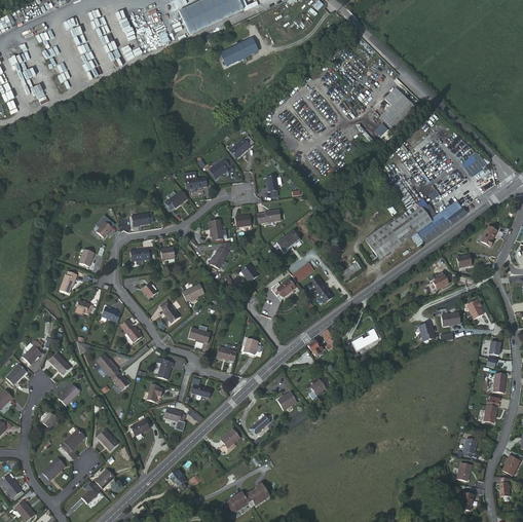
[(185,0),(175,5),(186,28),(239,2),(240,4),(245,2),(244,0),(185,0)]
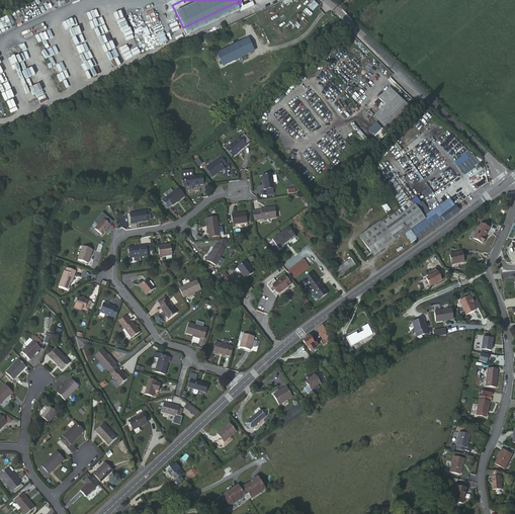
[(141,3),(146,21),(153,19),(148,1),(141,3)]
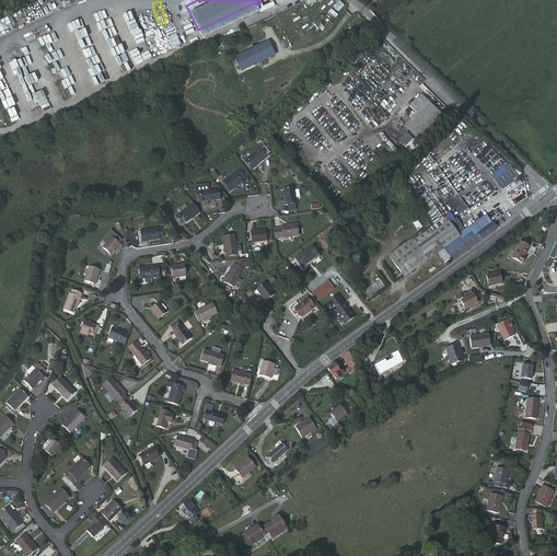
[(124,3),(117,8),(120,13),(127,10),(124,3)]
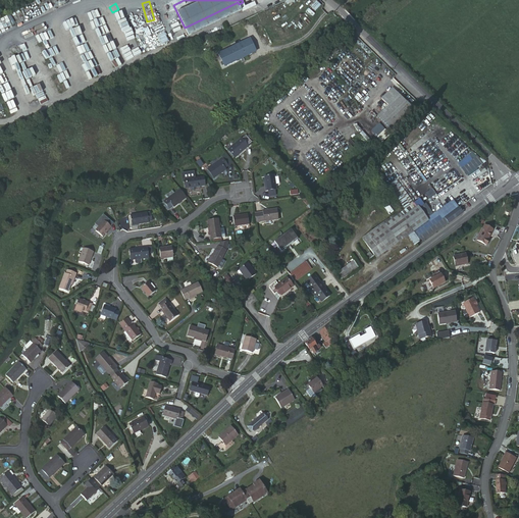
[(120,5),(123,15),(125,14),(127,20),(134,18),(130,4),(122,7),(122,5),(120,5)]
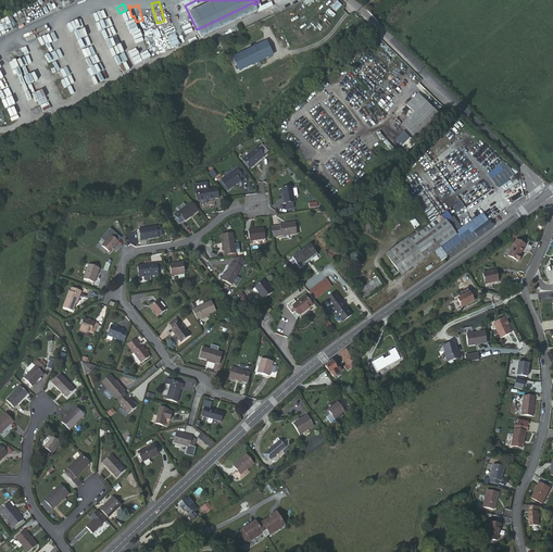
[(255,19),(234,27),(236,30),(256,22),(255,19)]
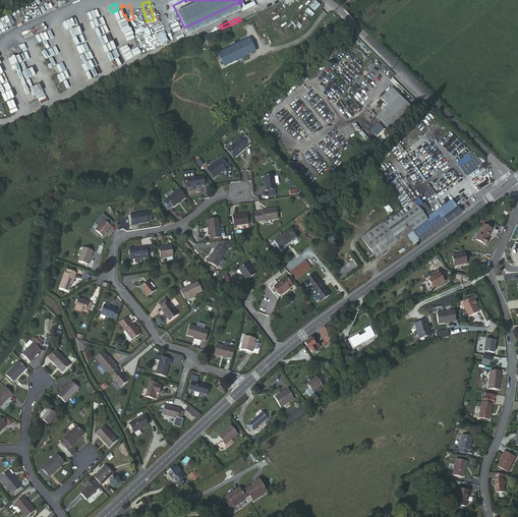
[(132,32),(139,30),(136,22),(129,24),(132,32)]
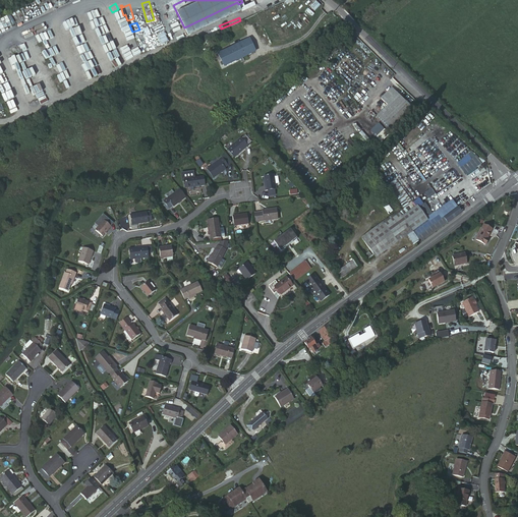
[(221,31),(224,38),(242,30),(239,22),(221,31)]
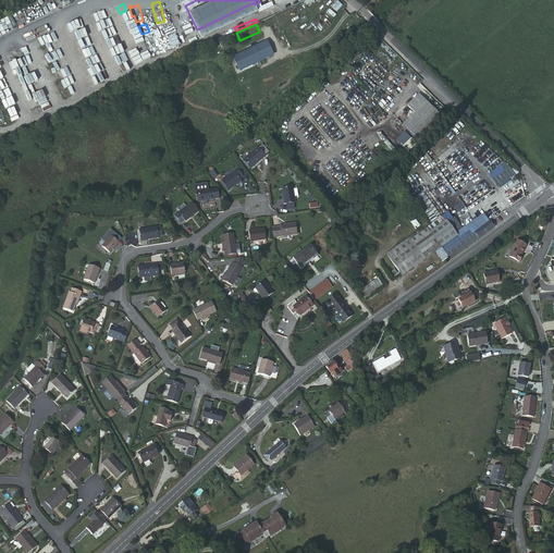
[(282,28),(277,32),(286,50),(292,47),(282,28)]
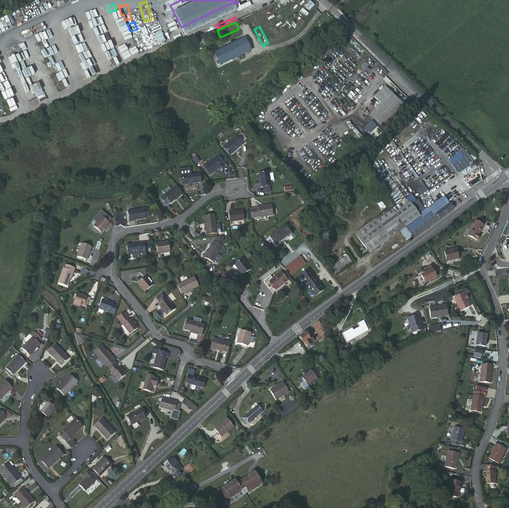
[(154,39),(161,36),(158,27),(150,30),(154,39)]
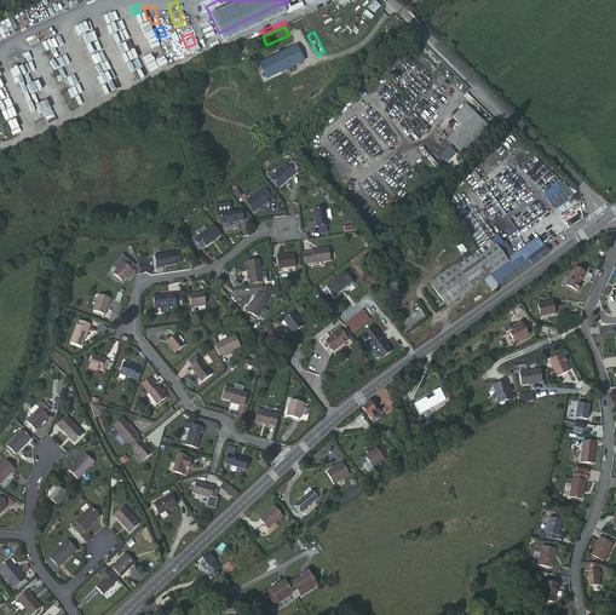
[(294,47),(260,63),(268,79),(303,63),(294,47)]
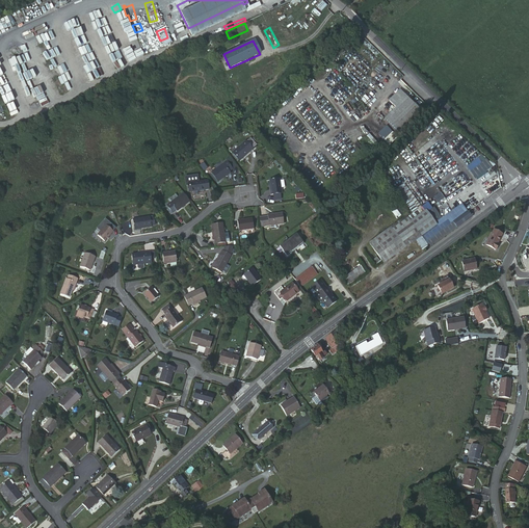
[(15,80),(17,85),(23,81),(21,77),(15,80)]
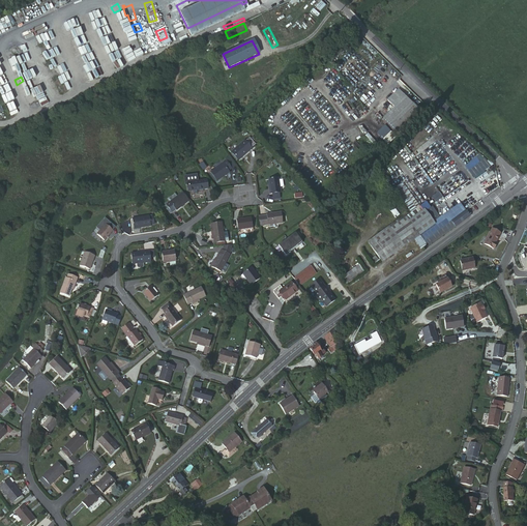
[(36,82),(30,84),(32,90),(38,88),(36,82)]
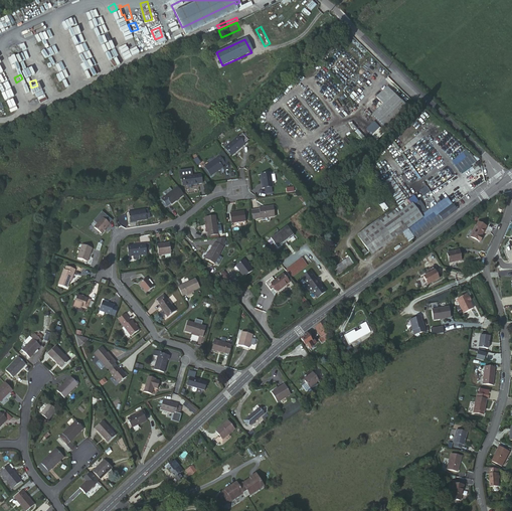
[(382,102),(372,113),(385,127),(390,123),(407,106),(387,83),(376,95),(382,102)]
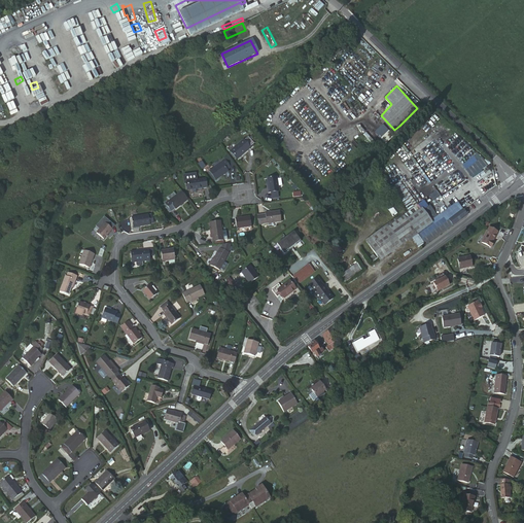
[(28,86),(21,89),(23,95),(30,93),(28,86)]
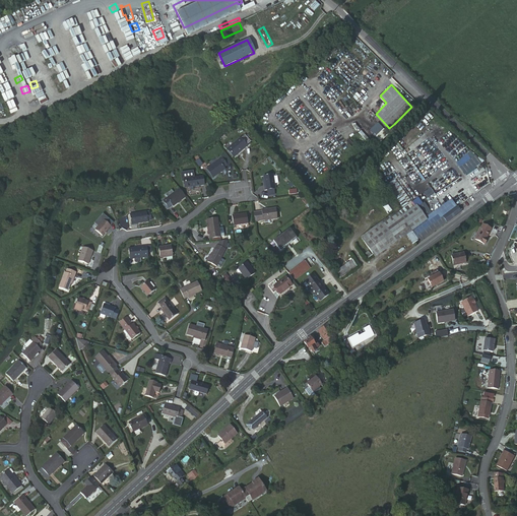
[(389,128),(376,114),(374,115),(388,130),(389,128)]
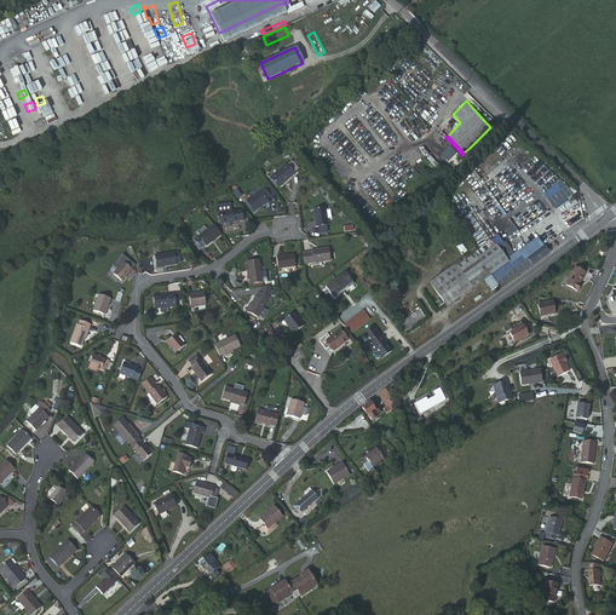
[(442,157),(453,149),(445,141),(436,150),(442,157)]
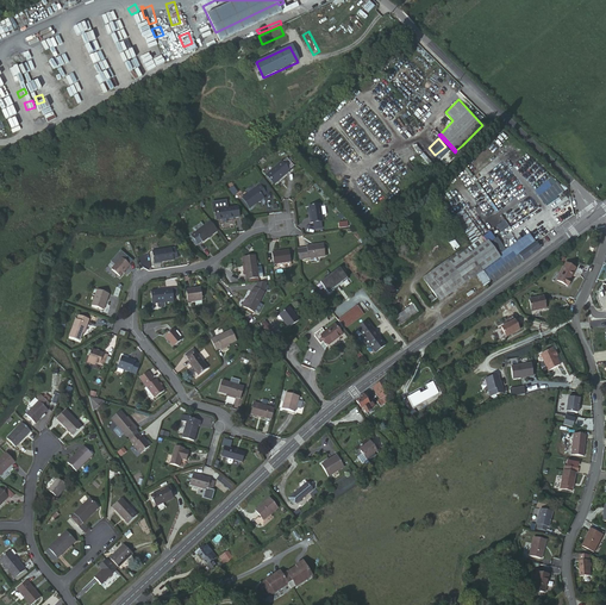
[(286,155),(281,158),(288,166),(293,162),(286,155)]
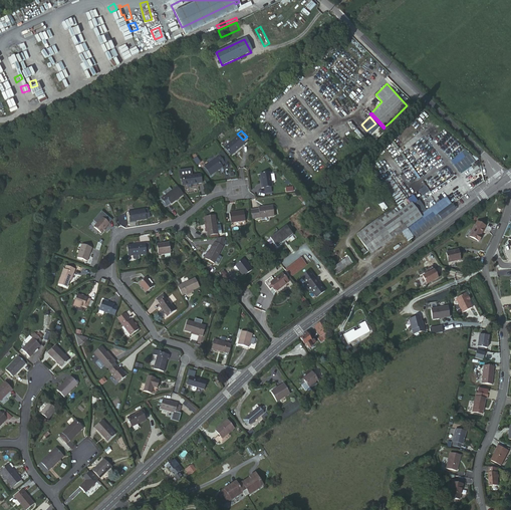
[(243,140),(237,134),(236,133),(224,146),(231,153),(244,141),(243,140)]
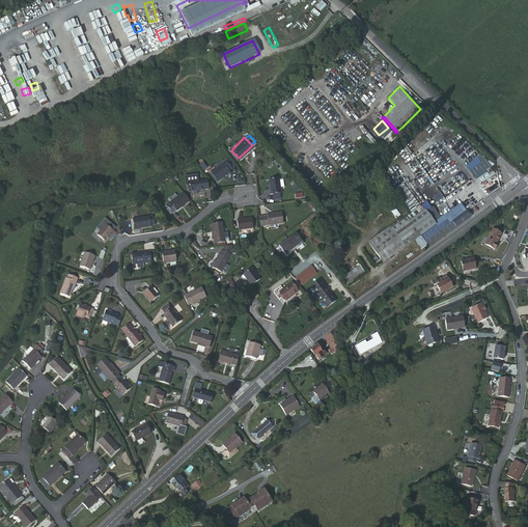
[(478,149),(462,162),(472,174),(488,162),(478,149)]
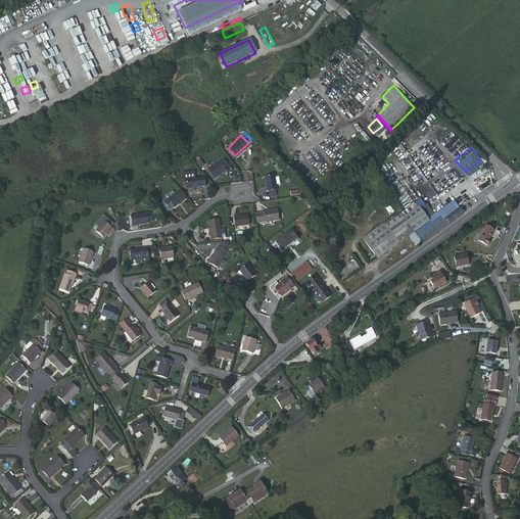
[(215,177),(224,171),(227,168),(226,167),(229,164),(224,156),(208,168),(215,177)]
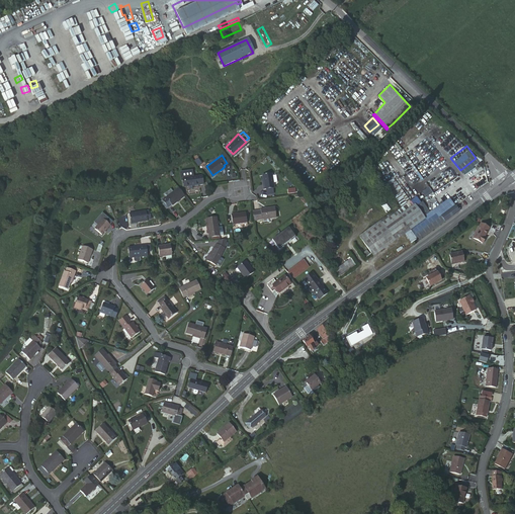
[(263,173),(264,177),(265,183),(264,183),(264,187),(274,186),(272,172),(263,173)]
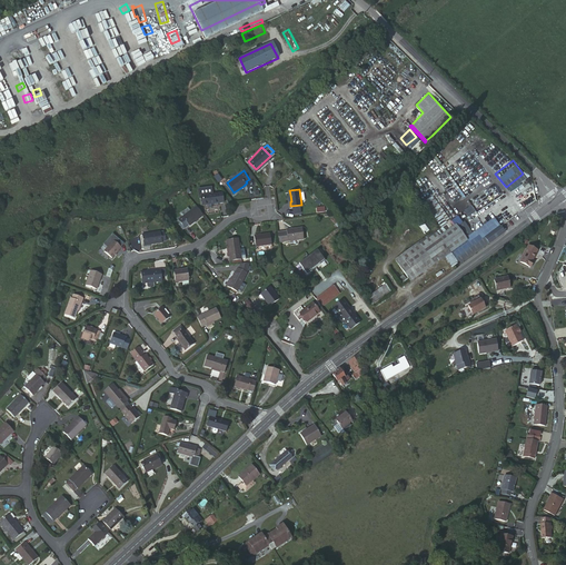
[(319,199),(310,190),(308,192),(316,201),(319,199)]
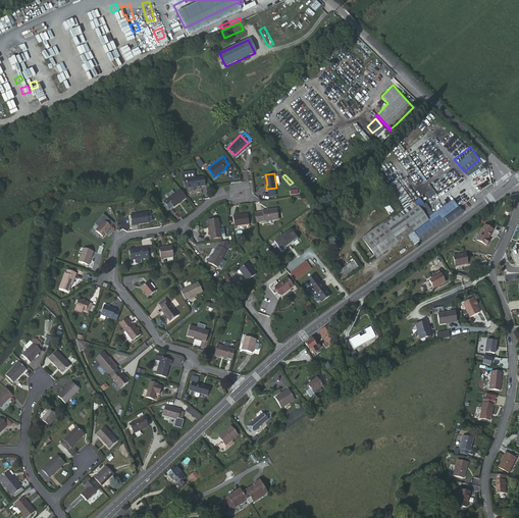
[(204,175),(186,180),(189,191),(207,186),(204,175)]
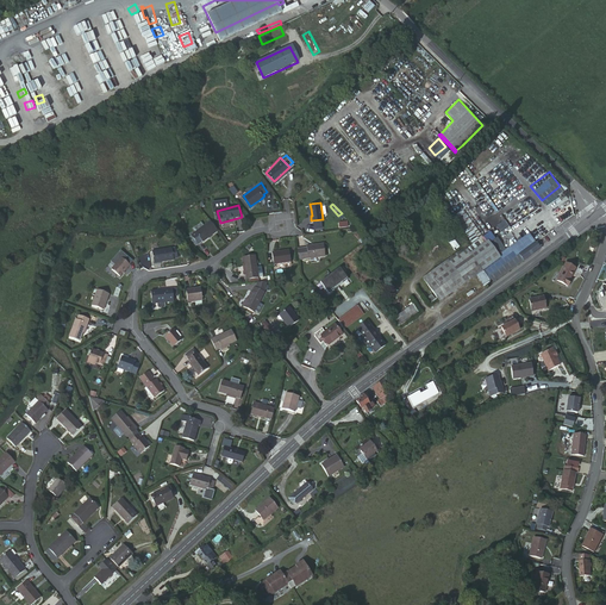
[(498,226),(505,222),(500,214),(493,220),(498,226)]
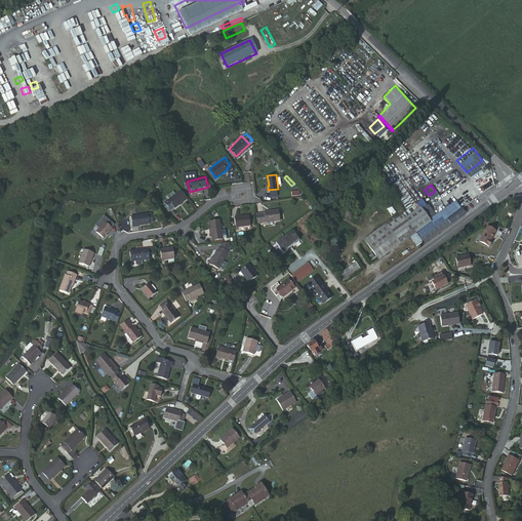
[(188,196),(182,188),(176,192),(174,189),(167,194),(169,196),(165,199),(171,207),(174,204),(175,205),(188,196)]
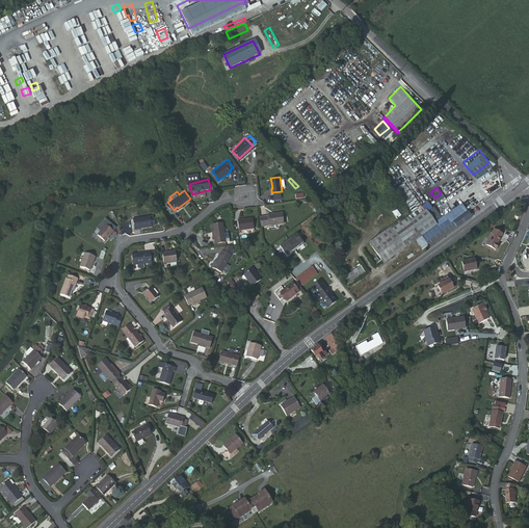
[(471,215),(468,210),(461,202),(440,217),(434,221),(426,211),(411,222),(419,233),(426,243),(429,246),(442,237),(451,230),(455,227),(456,226),(461,222),(469,216),(471,215)]
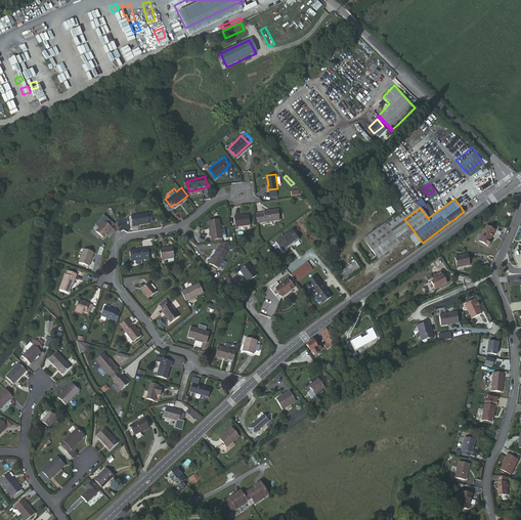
[(401,213),(404,219),(420,208),(428,218),(433,214),(426,204),(424,205),(420,200),(401,213)]
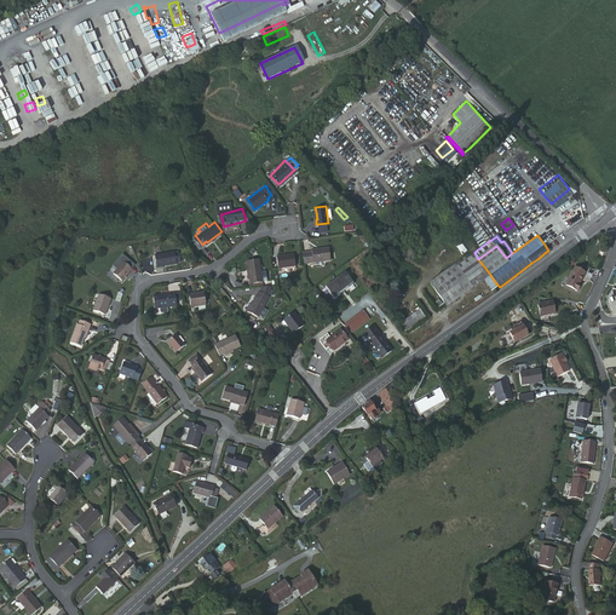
[(360,245),(344,256),(347,259),(369,242),(367,240),(360,246),(360,245)]
